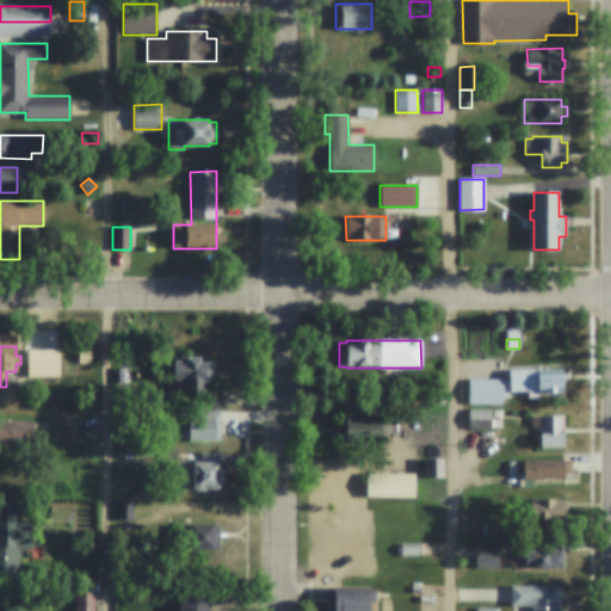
[(59,350),(59,377),(29,377),(29,350),(59,350)]
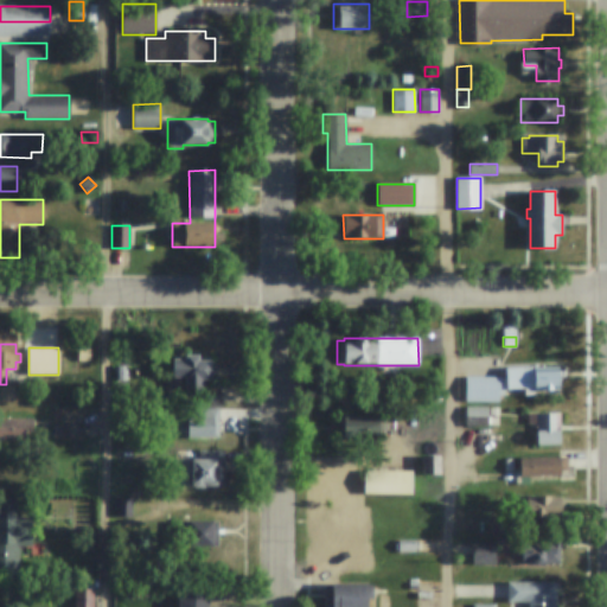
[(90,351),(90,362),(78,362),(78,351),(90,351)]
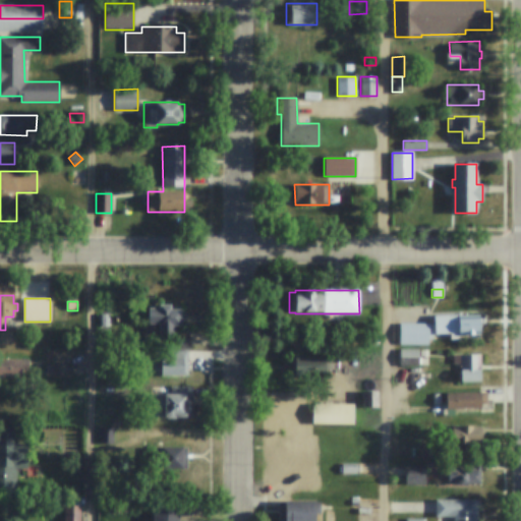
[(159,326),(149,326),(149,309),(159,309),(159,305),(171,305),(171,310),(180,310),(181,327),(173,327),(173,335),(159,335),(159,326)]
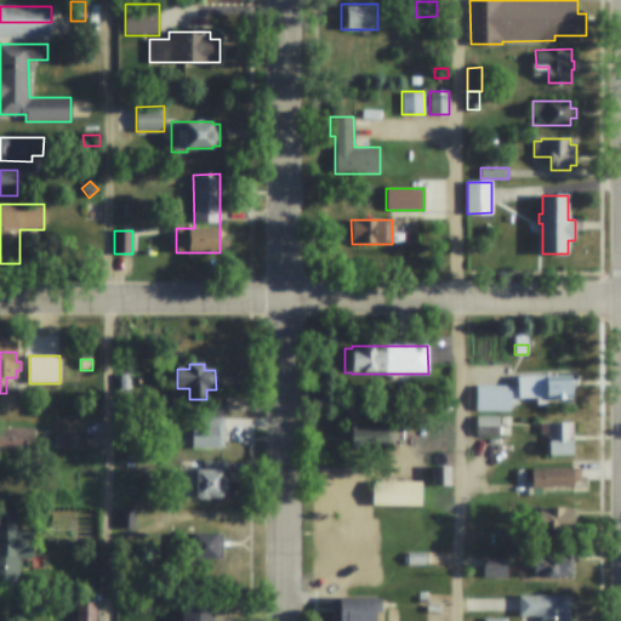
[(517,385),(517,397),(546,397),(546,399),(573,399),(571,380),(546,380),(546,375),(517,375),(517,385)]
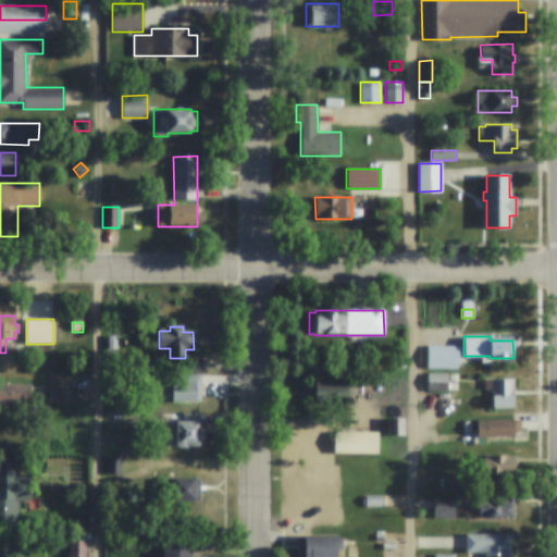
[(426,345),(463,345),(463,356),(463,362),(457,362),(457,368),(426,368),(426,345)]
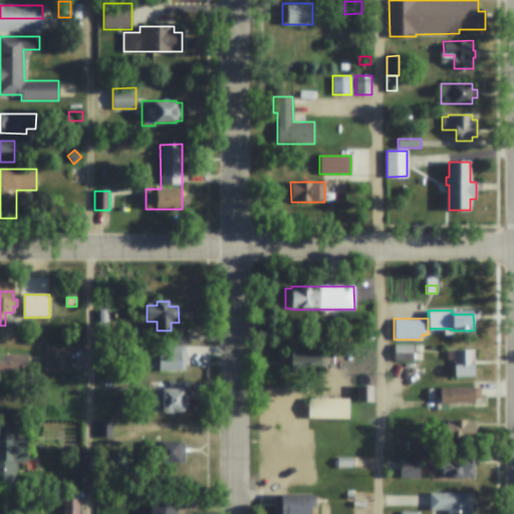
[(186,333),(186,343),(164,343),(164,333),(186,333)]
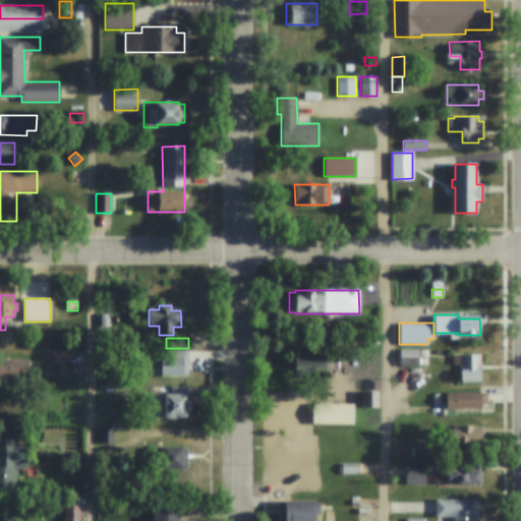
[(418,348),(418,364),(400,364),(400,348),(418,348)]
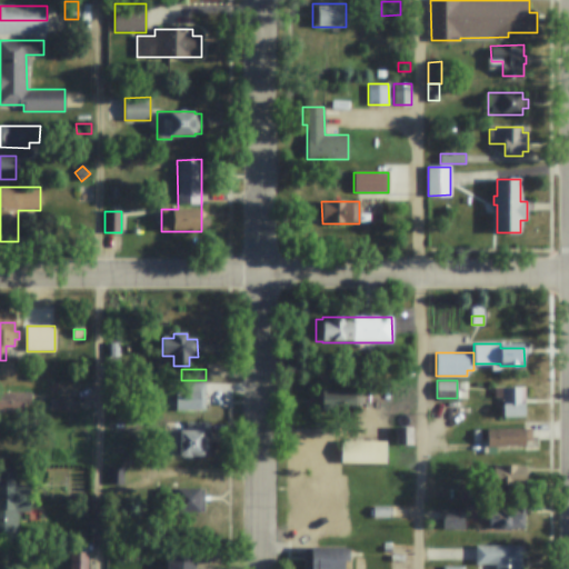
[(205,381),(205,411),(167,411),(167,382),(205,381)]
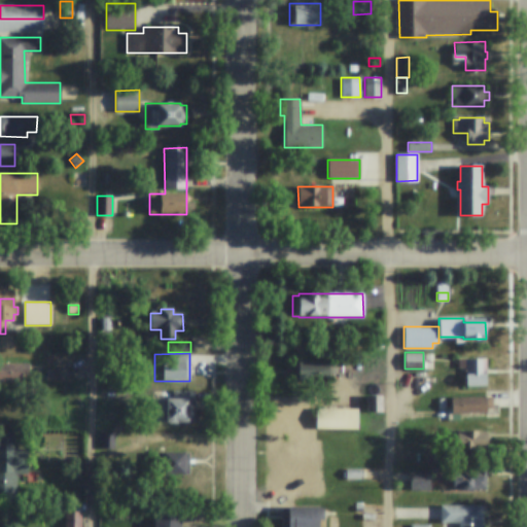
[(46,354),(71,354),(71,381),(51,381),(51,365),(46,365),(46,354)]
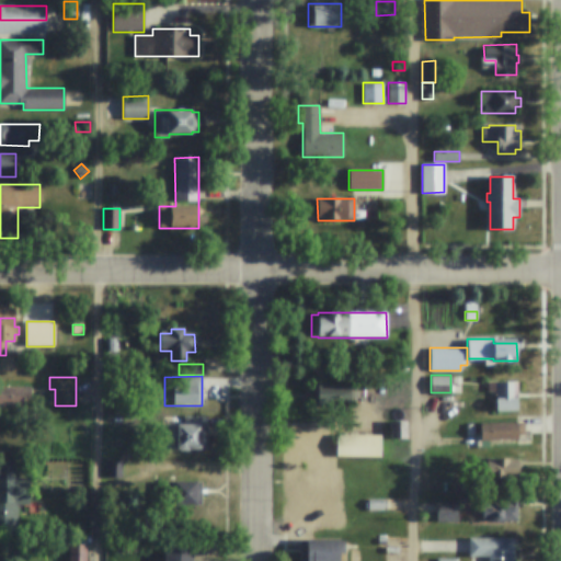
[(490,381),(518,381),(518,411),(496,411),(496,392),(490,393),(490,381)]
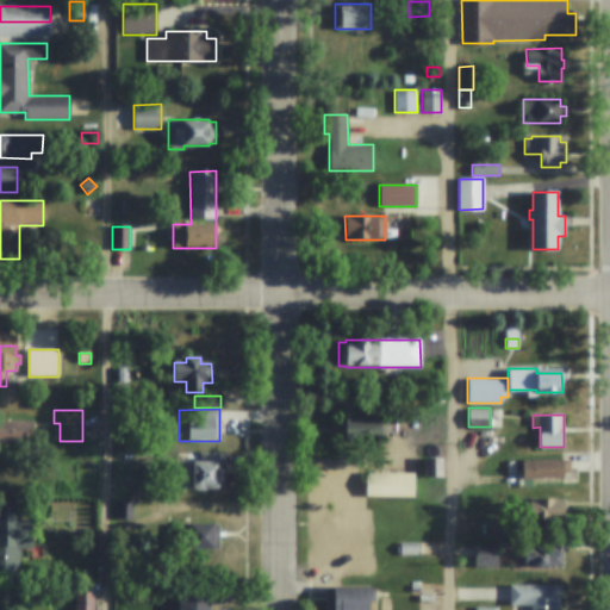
[(380,417),(380,441),(344,441),(344,417),(380,417)]
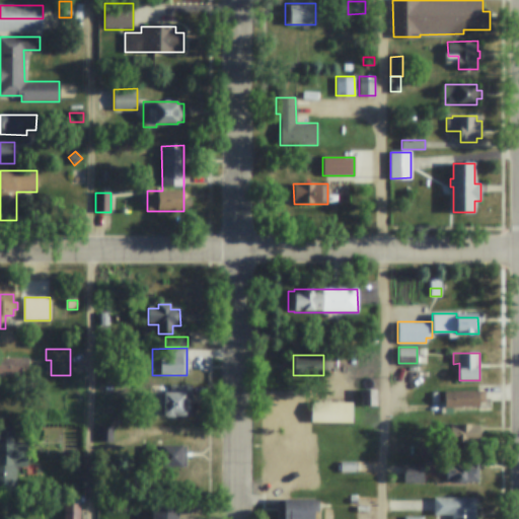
[(0,358),(20,358),(20,377),(0,377),(0,358)]
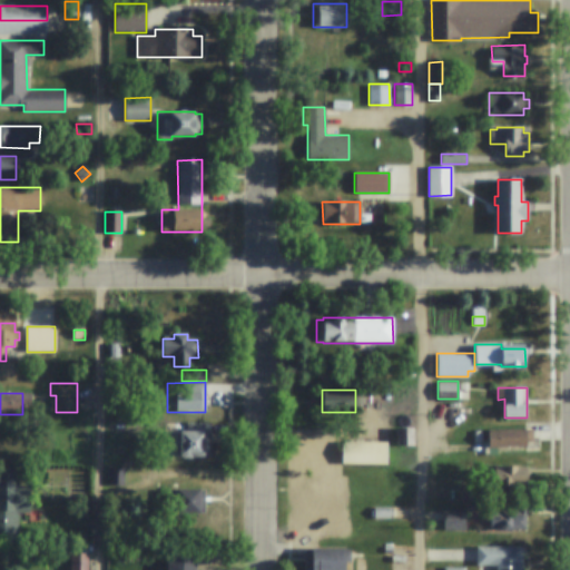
[(532,429),(532,441),(526,441),(526,446),(492,446),(492,429),(532,429)]
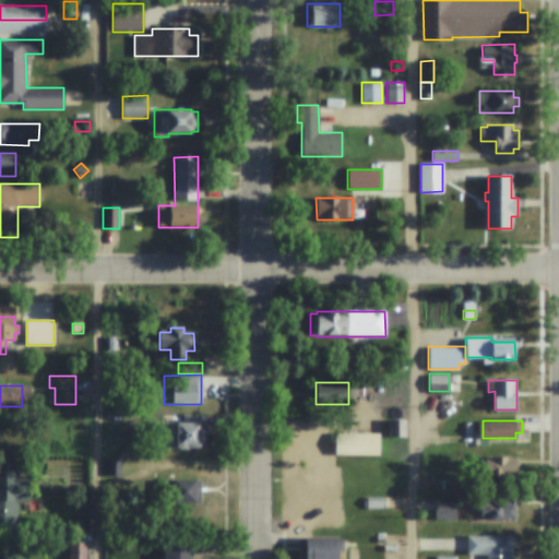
[(167,425),(177,425),(177,424),(201,424),(201,425),(205,425),(206,447),(201,447),(201,448),(188,448),(188,450),(177,450),(177,440),(167,440),(167,425)]
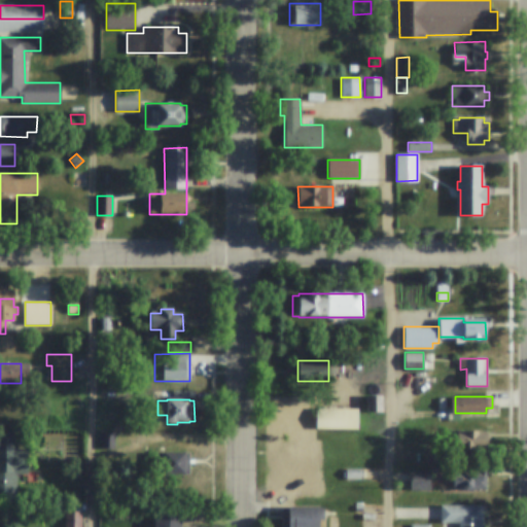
[(315,409),(357,409),(357,429),(315,429),(315,409)]
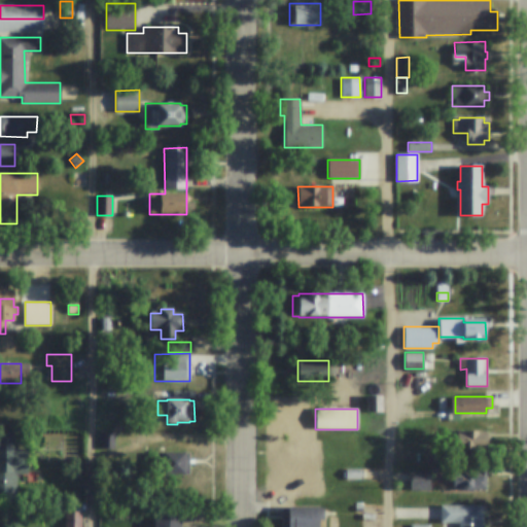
[(486,430),(486,449),(456,450),(456,430),(486,430)]
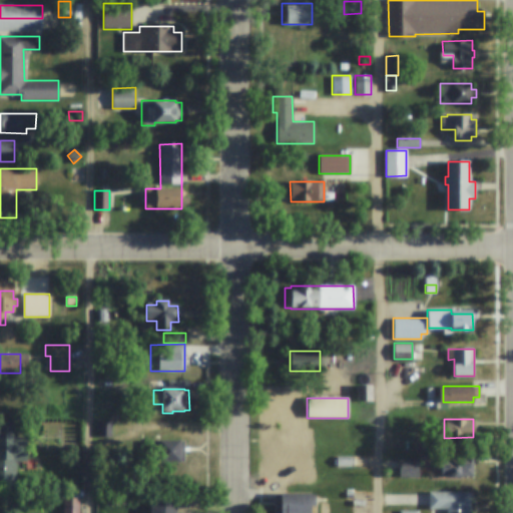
[(111,421),(111,437),(97,438),(97,421),(111,421)]
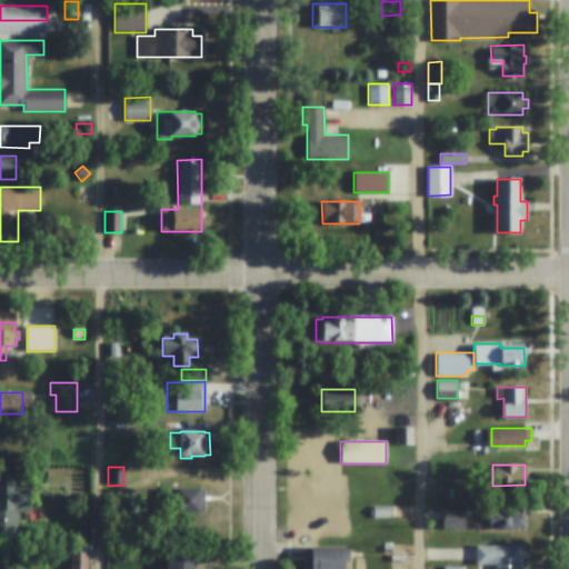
[(17,485),(29,485),(30,511),(17,511),(17,540),(0,540),(0,469),(17,469),(17,485)]
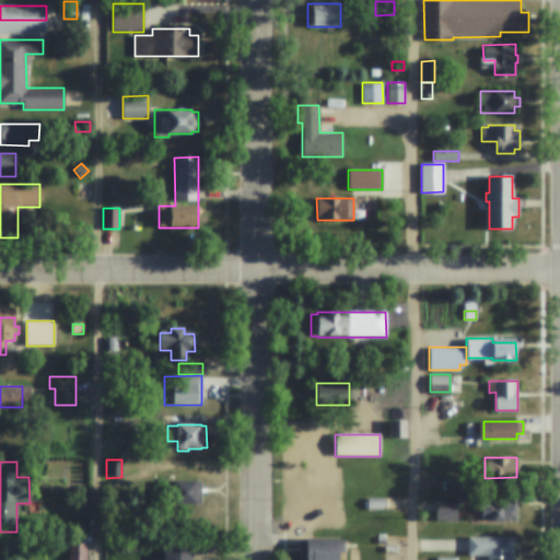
[(326,480),(338,481),(337,493),(300,490),(301,478),(307,479),(308,467),(327,468),(326,480)]
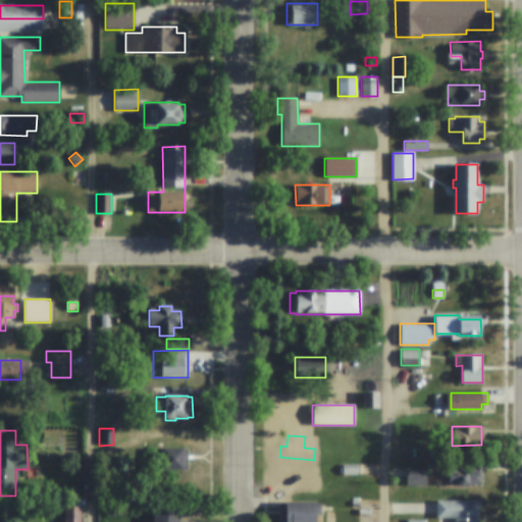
[(188,449),(188,470),(161,470),(161,449),(188,449)]
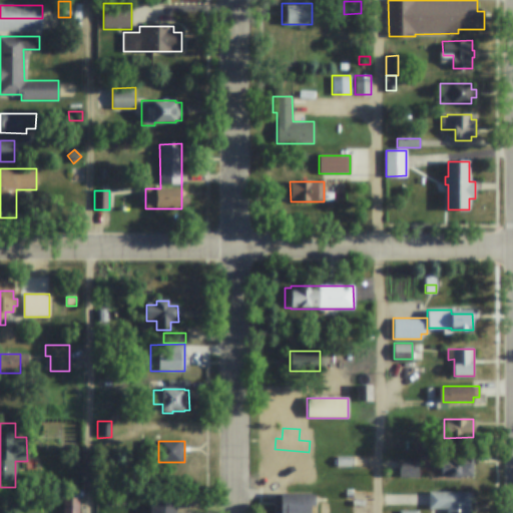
[(429,442),(429,450),(416,450),(416,442),(429,442)]
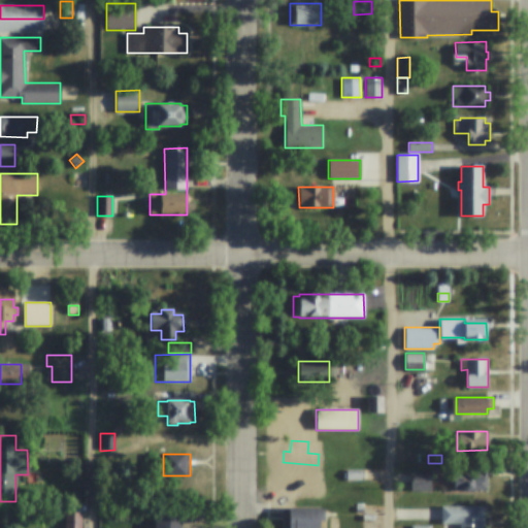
[(347,468),(363,468),(363,481),(347,481),(347,468)]
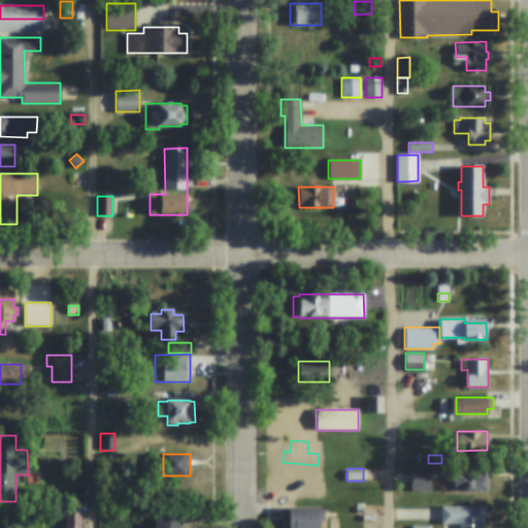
[(487,468),(487,490),(455,490),(455,468),(487,468)]
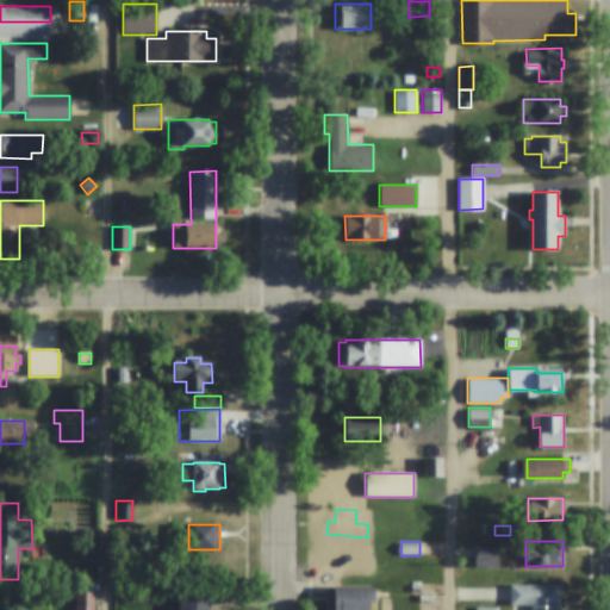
[(497,545),(497,566),(475,566),(475,545),(497,545)]
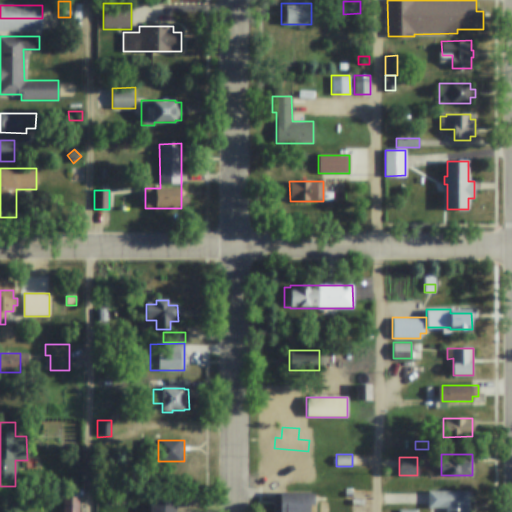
[(312,471),(312,480),(279,480),(279,465),(285,465),(285,464),(306,464),(306,471),(312,471)]
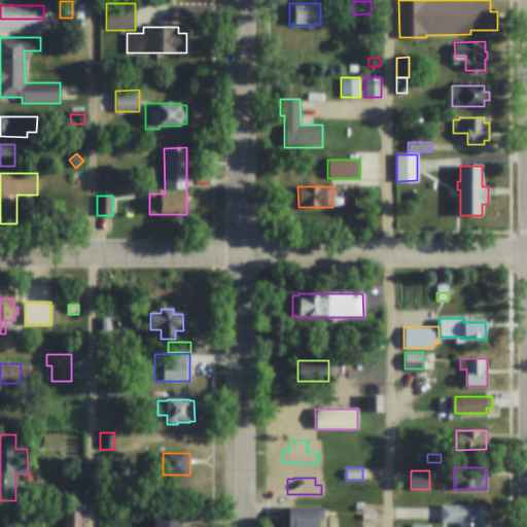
[(483,505),(483,526),(458,526),(458,522),(441,522),(441,505),(483,505)]
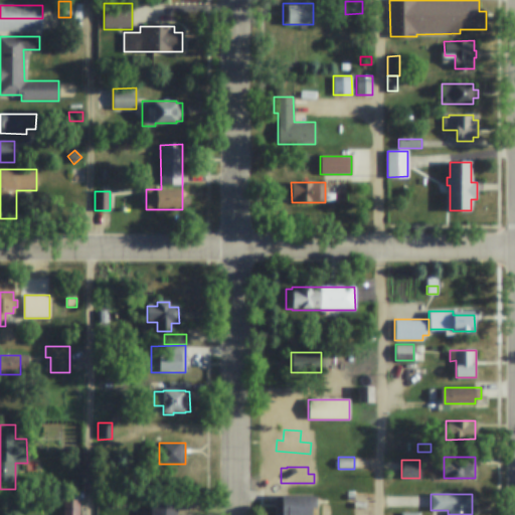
[(316,497),(316,506),(311,506),(311,514),(277,514),(277,495),(311,495),(311,497),(316,497)]
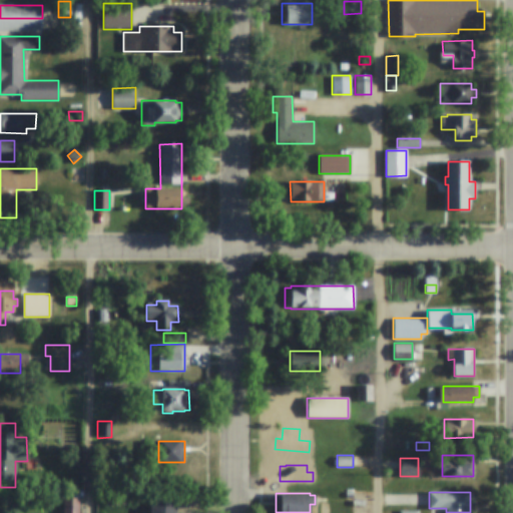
[(64,512),(64,498),(78,498),(78,512),(64,512)]
